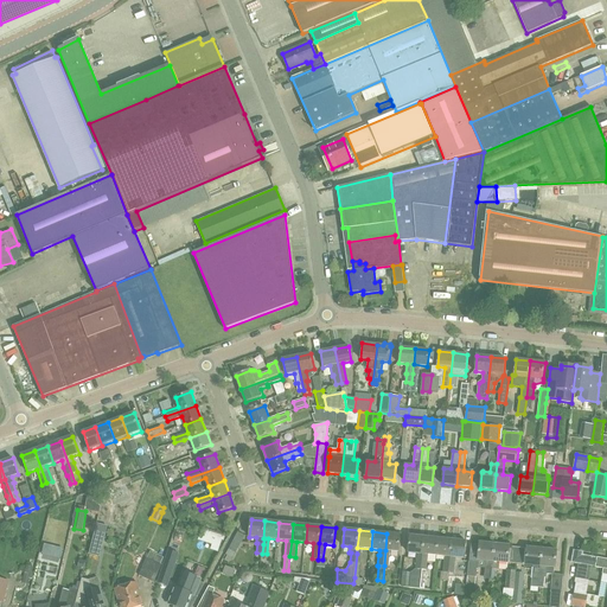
[(230,563),(234,556),(246,536),(238,532),(225,555),(228,556),(225,561),(230,563)]
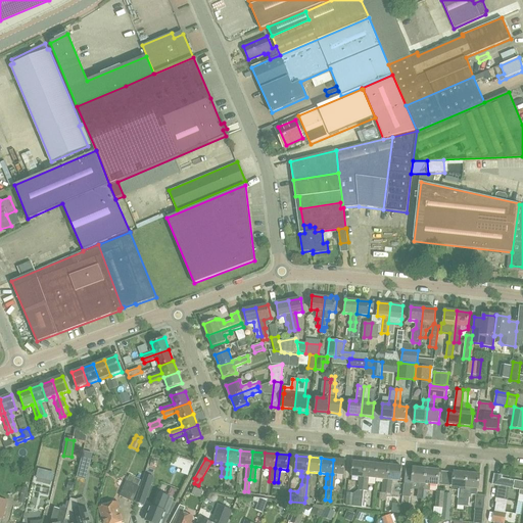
[(332,474),(331,487),(335,488),(336,479),(335,479),(336,475),(343,476),(345,461),(333,460),(332,474)]
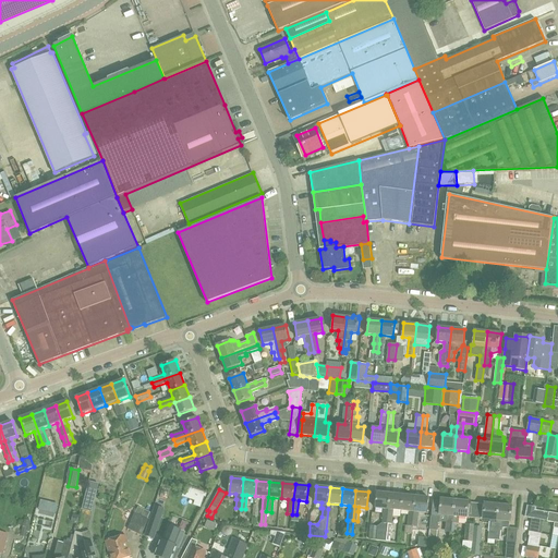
[(388,509),(390,494),(377,493),(375,508),(388,509)]
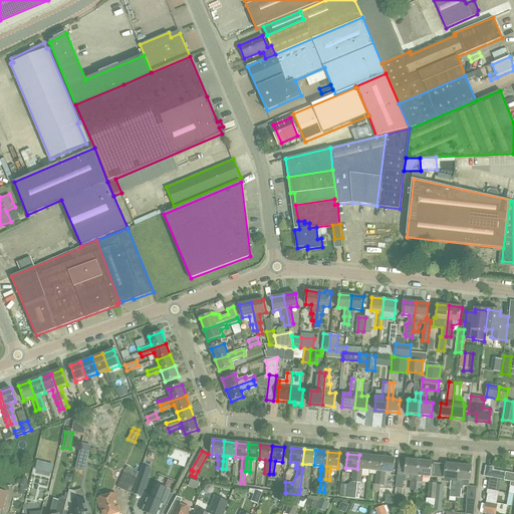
[(370,456),(359,455),(357,469),(369,471),(370,456)]
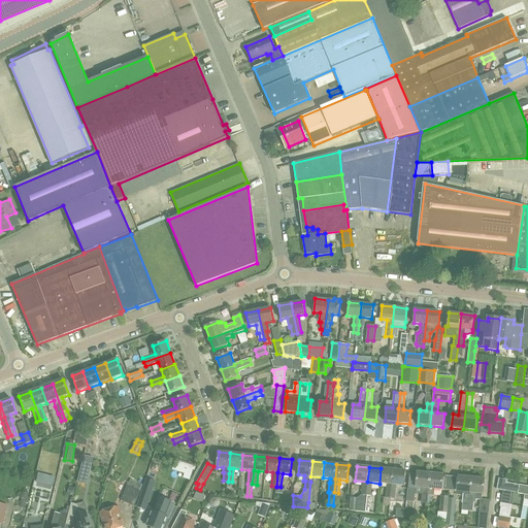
[(393,469),(381,468),(380,484),(392,485),(393,469)]
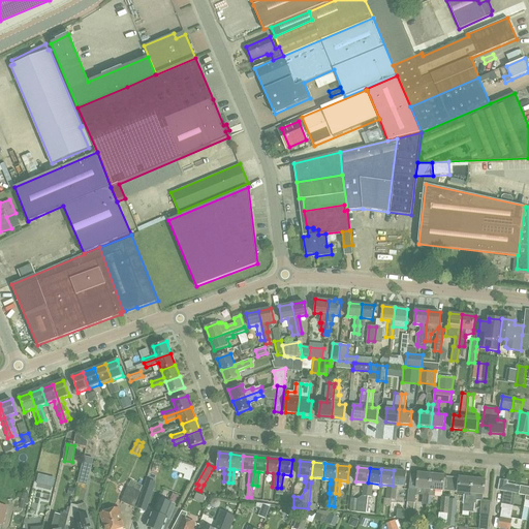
[(406,472),(394,470),(393,486),(405,487),(406,472)]
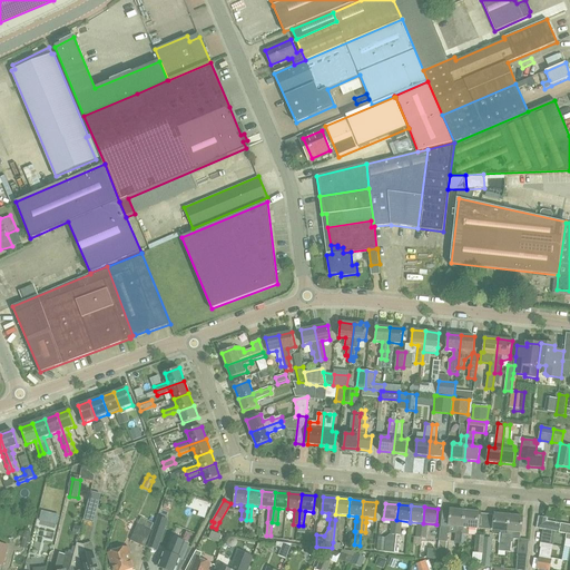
[(461,544),(464,511),(450,510),(449,527),(457,527),(455,533),(457,533),(455,543),(461,544)]
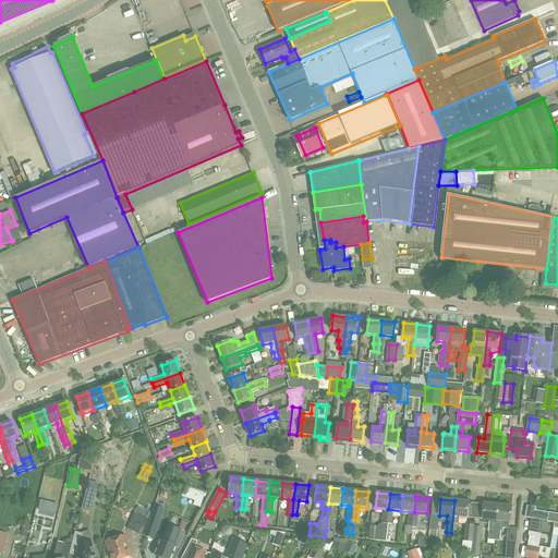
[(469,502),(455,500),(451,533),(456,533),(457,524),(459,524),(459,518),(466,518),(469,502)]
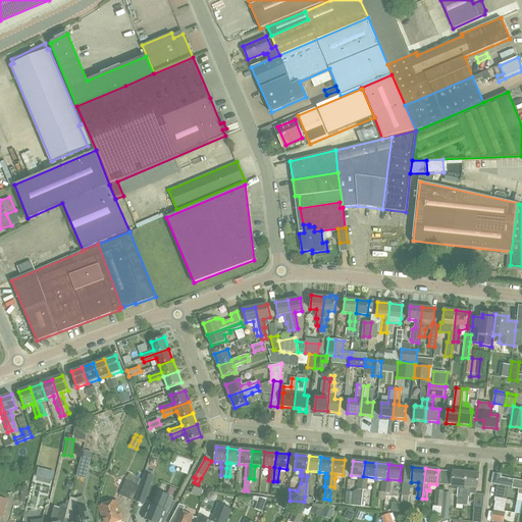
[(464,487),(466,472),(453,471),(452,486),(459,487),(457,505),(463,506),(464,487)]
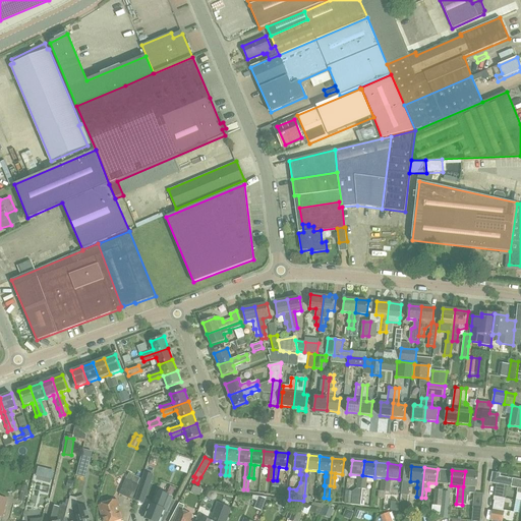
[(478,473),(465,471),(463,486),(462,505),(467,505),(468,494),(469,494),(470,487),(477,487),(478,473)]
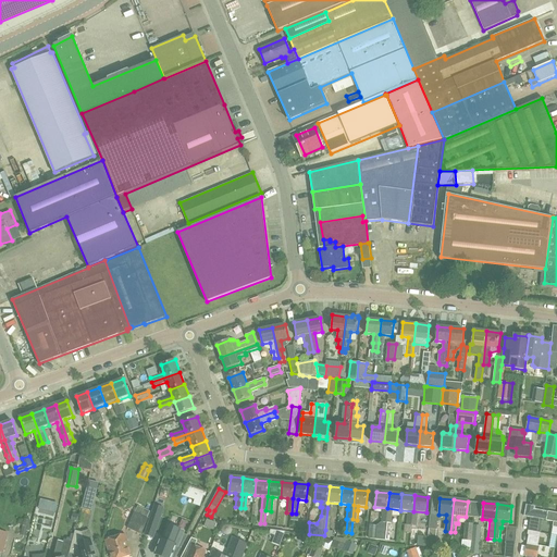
[(547,521),(548,511),(535,509),(535,506),(527,505),(524,517),(531,518),(542,520),(547,521)]
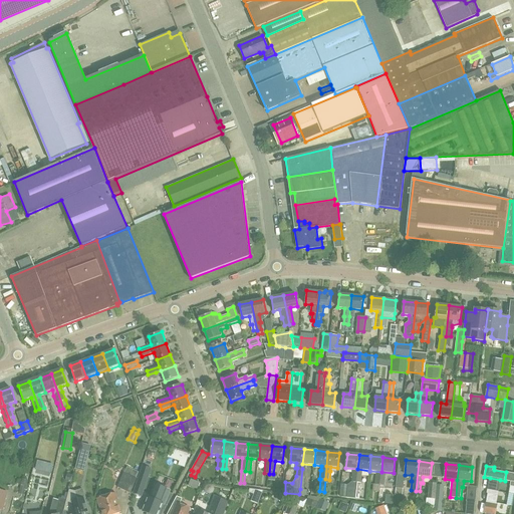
[(143,467),(137,486),(145,488),(151,469),(143,467)]
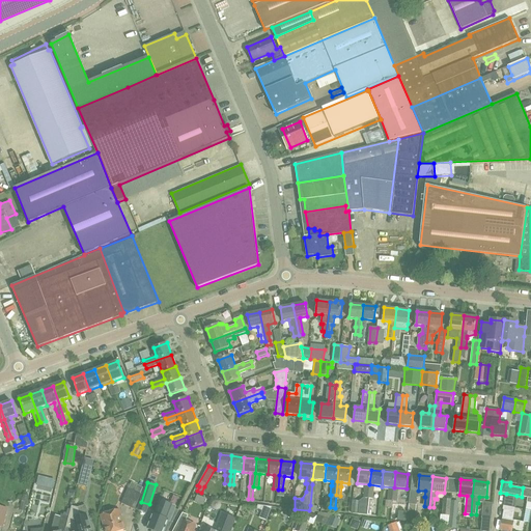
[(135,485),(133,490),(129,488),(121,503),(135,509),(141,494),(143,490),(135,485)]
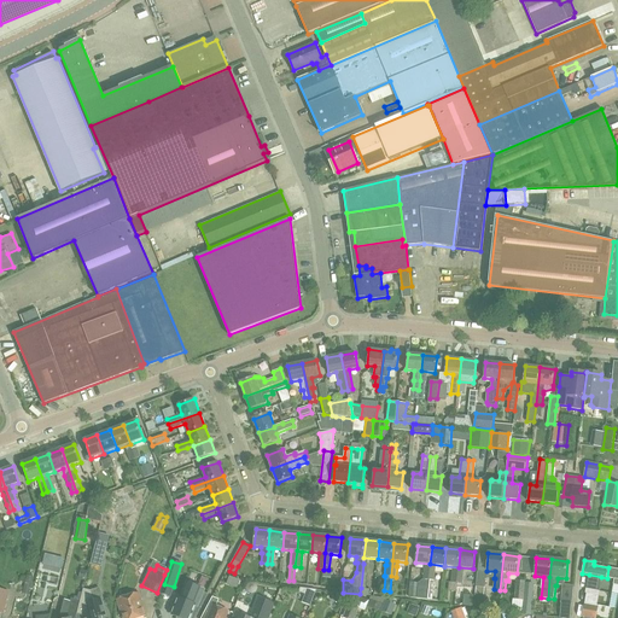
[(617,579),(617,569),(608,567),(607,578),(614,579),(617,579)]
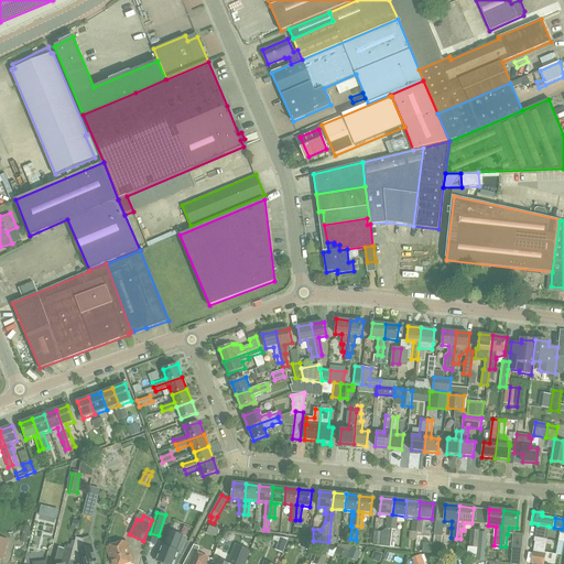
[(390,546),(392,520),(387,520),(386,529),(382,532),(375,531),(373,545),(390,546)]
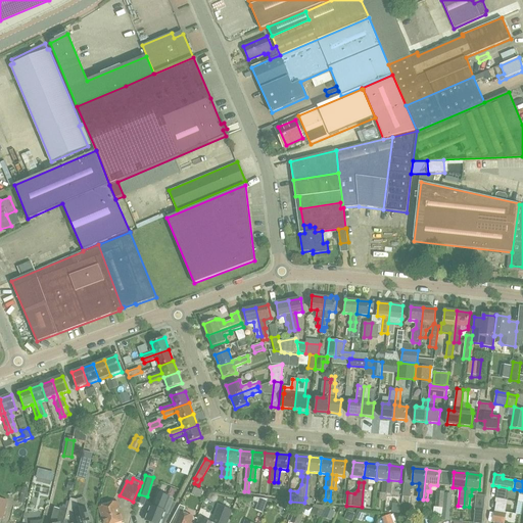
[(410,504),(411,497),(412,484),(405,484),(402,504),(410,504)]
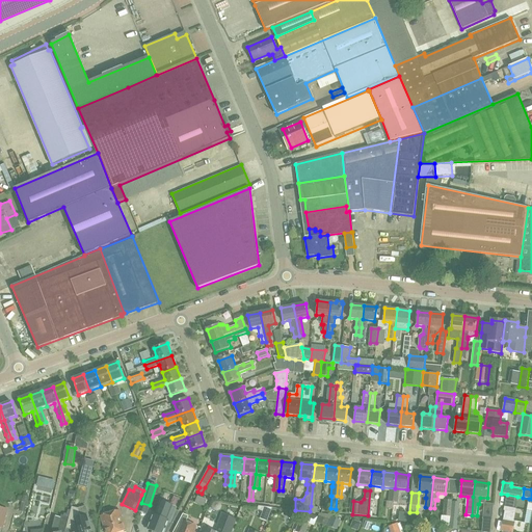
[(517,497),(507,495),(504,507),(505,507),(515,509),(515,508),(517,497)]
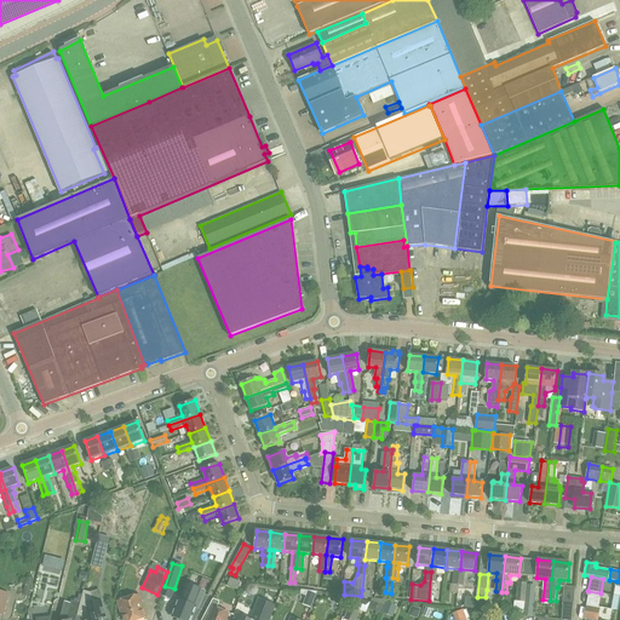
[(526,602),(527,584),(518,583),(517,602),(526,602)]
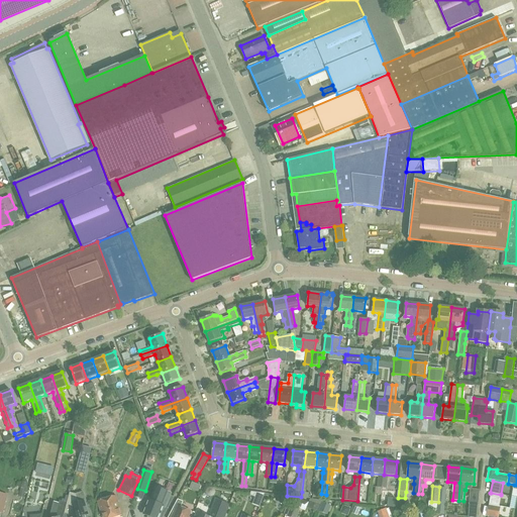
[(150,501),(144,515),(148,516),(147,516),(159,516),(163,507),(166,508),(171,494),(168,492),(157,488),(151,501),(150,501)]
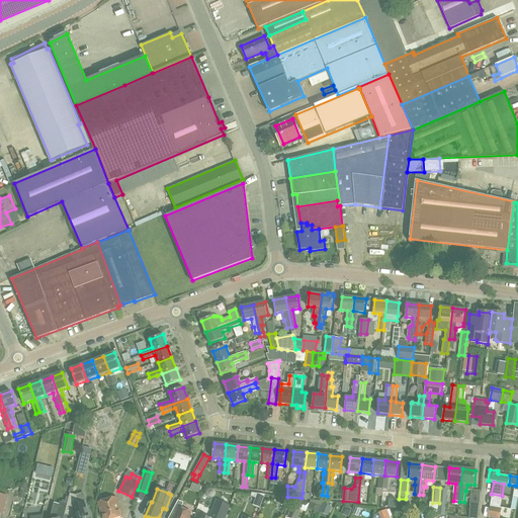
[(468,517),(478,517),(479,506),(480,506),(481,491),(471,490),(470,505),(470,506),(468,517)]
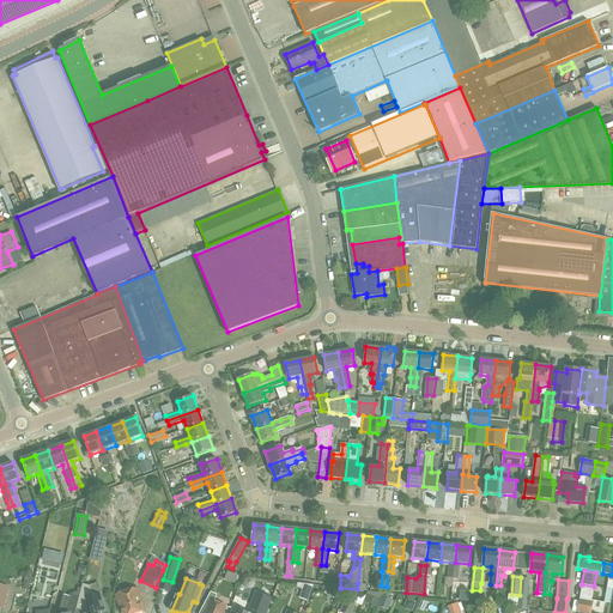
[(582,584),(580,599),(593,601),(593,600),(595,587),(594,586),(594,587),(582,584)]
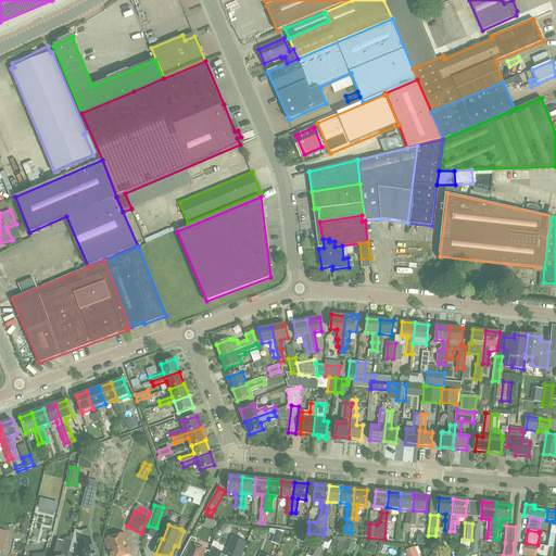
[(81,532),(75,531),(73,541),(70,554),(76,555),(75,555),(91,555),(96,554),(91,540),(85,542),(81,532)]
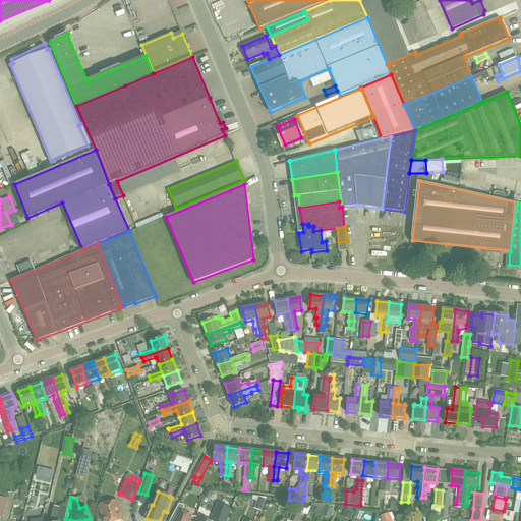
[(103,520),(115,520),(123,519),(117,500),(98,506),(103,520)]
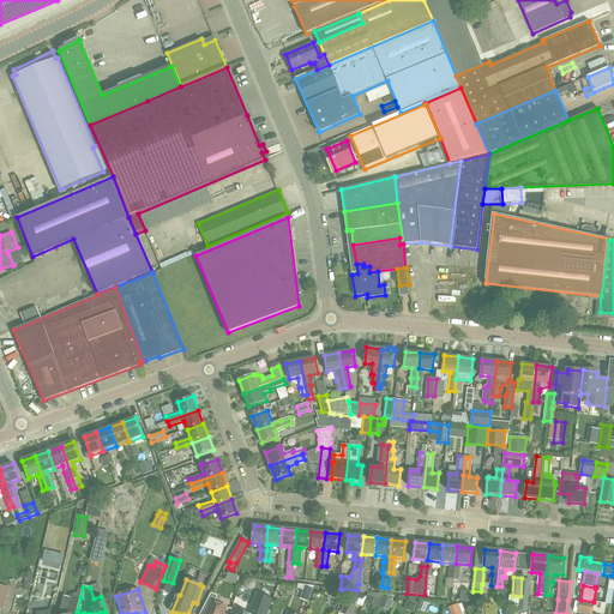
[(521,596),(519,611),(528,612),(529,591),(521,591),(521,596)]
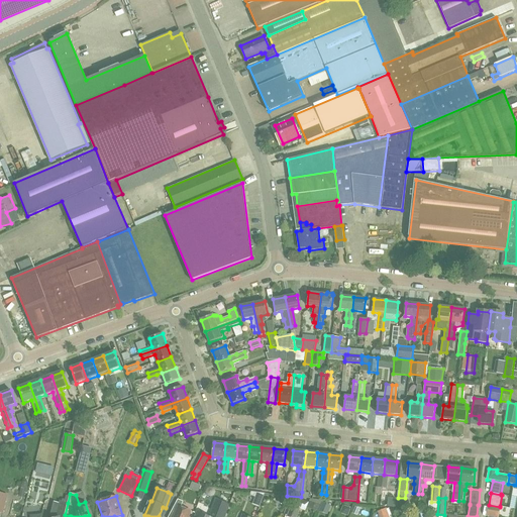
[(213,508),(209,516),(208,516),(204,515),(197,513),(195,516),(223,516),(228,504),(216,499),(216,501),(213,508)]
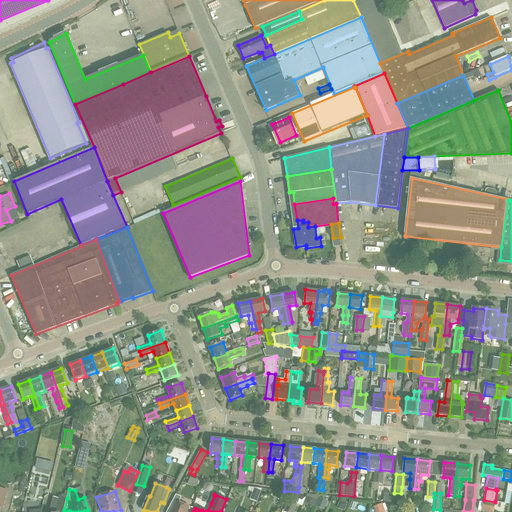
[(304,503),(307,496),(292,494),(291,496),(284,511),(285,511),(294,511),(298,503),(303,505),(304,503)]
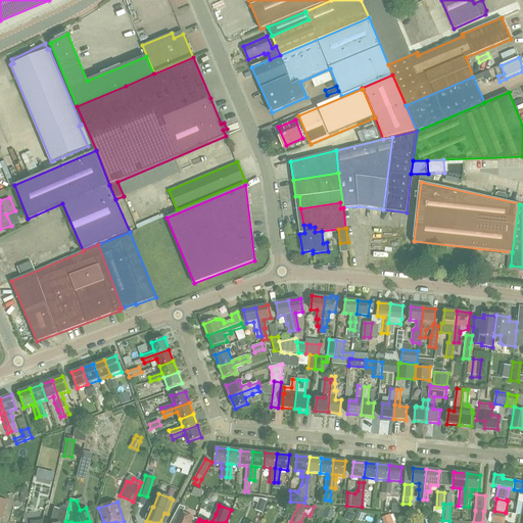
[(314,507),(311,514),(321,518),(326,506),(325,506),(314,505),(314,507)]
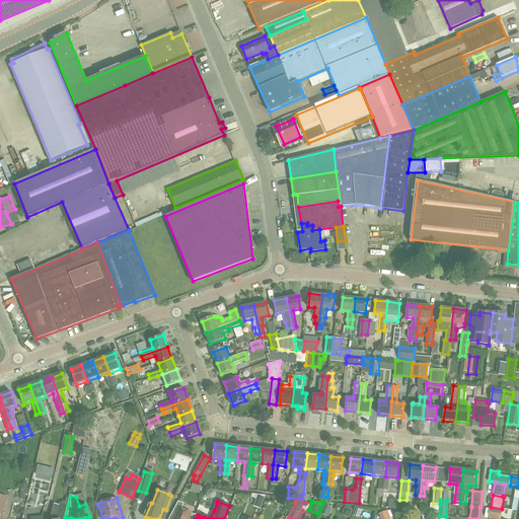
[(189,518),(192,513),(181,510),(184,504),(178,502),(168,518),(189,518)]
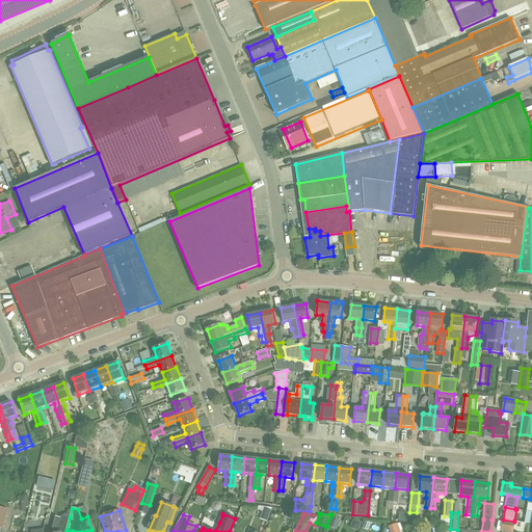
[(55,530),(55,531),(65,531),(67,530),(70,517),(61,515),(58,529),(55,530)]
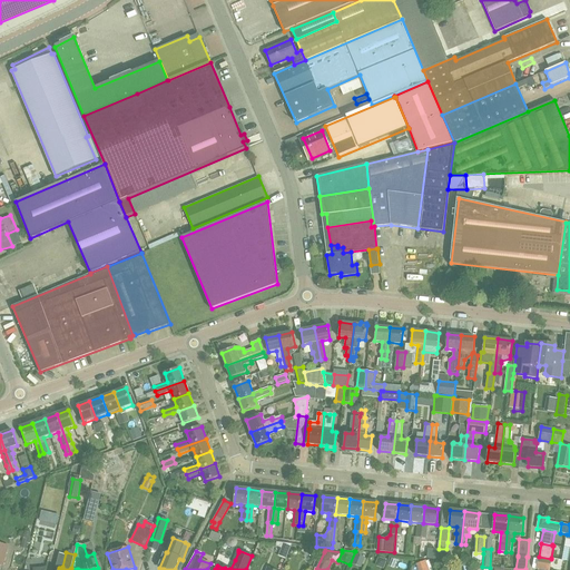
[(355,553),(352,564),(362,568),(363,564),(365,566),(367,559),(365,559),(365,558),(355,553)]
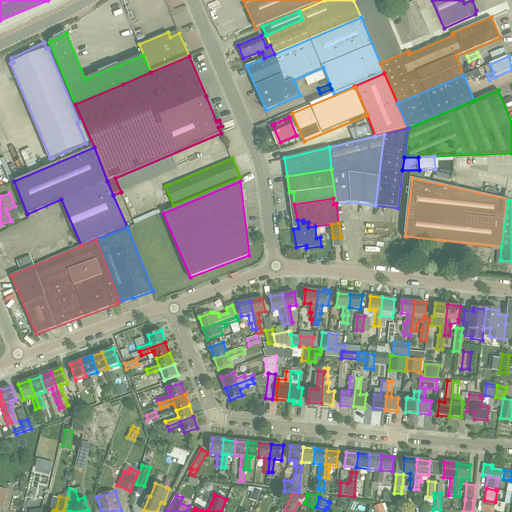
[(495,502),(484,500),(482,511),(493,511),(496,502),(495,501),(495,502)]
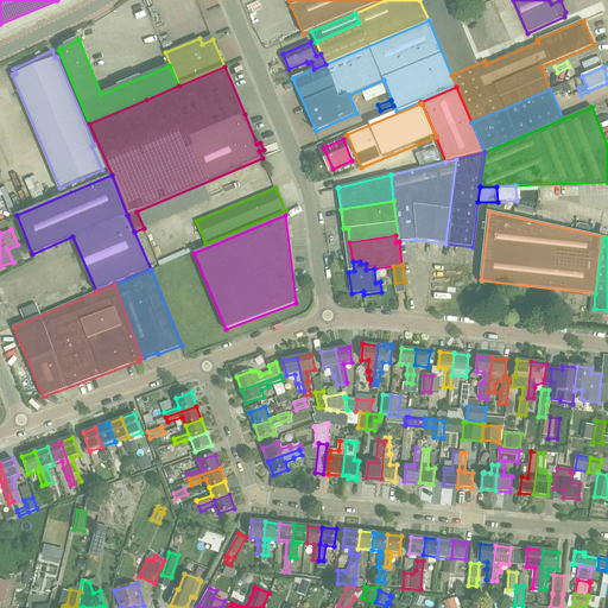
[(461,607),(457,596),(444,602),(445,607),(461,607)]
